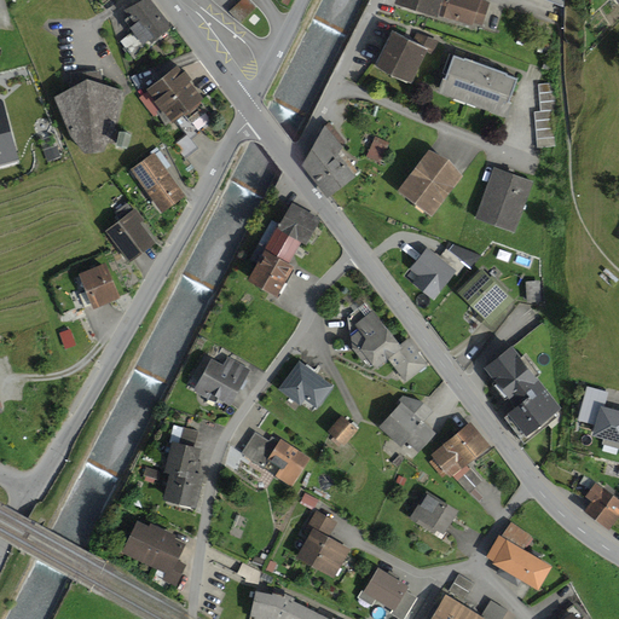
[(150,0),(144,0),(123,12),(134,25),(129,29),(132,33),(120,42),(134,61),(173,30),(150,0)]
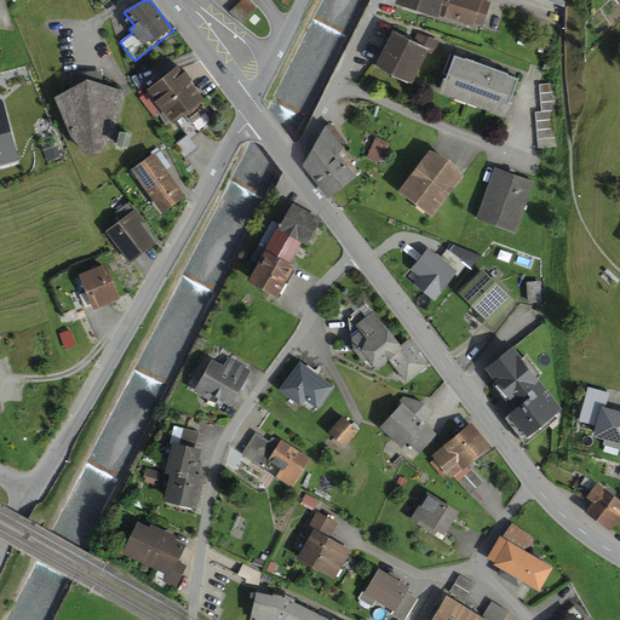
[(245,0),(241,0),(229,12),(240,23),(254,10),(245,0)]
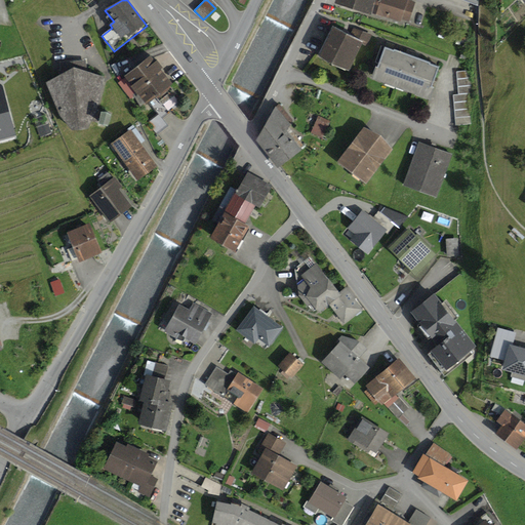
[(335,0),(335,4),(372,15),(372,14),(376,0),(335,0)]
